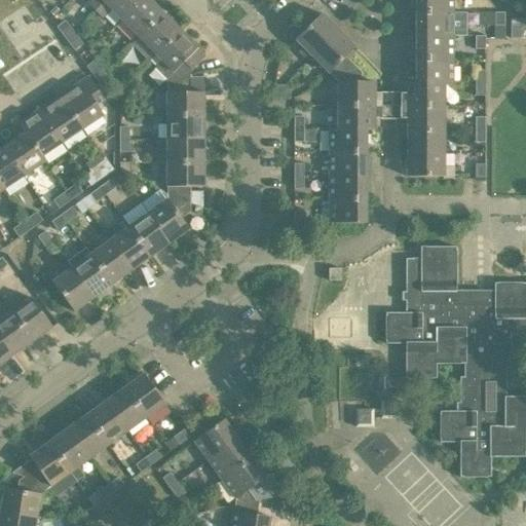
[(90,0),(87,4),(95,11),(105,0),(90,0)]
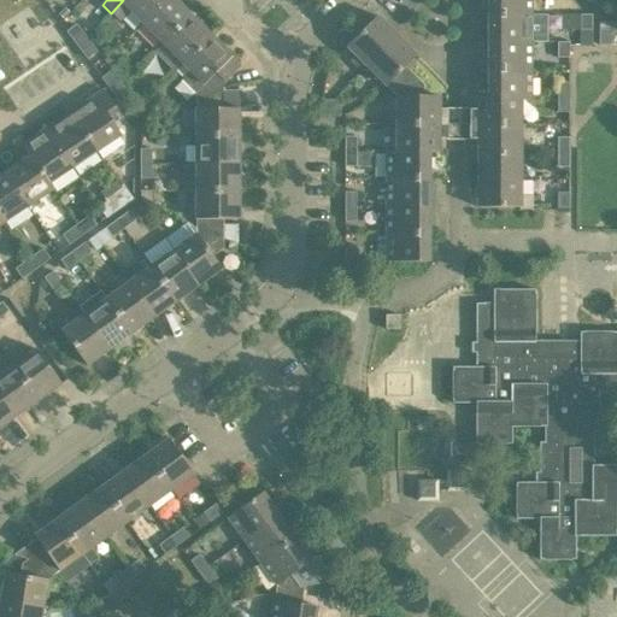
[(164,0),(123,0),(111,13),(121,23),(131,13),(141,23),(164,0)]
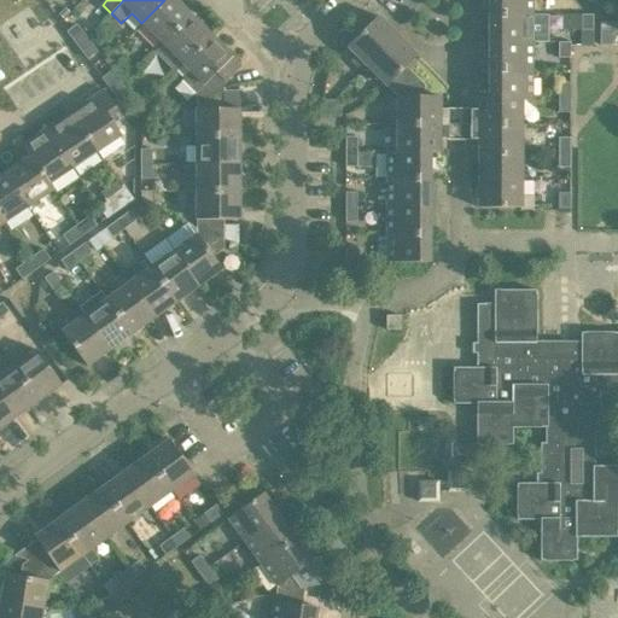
[(164,0),(141,23),(162,44),(190,16),(174,0),(164,0)]
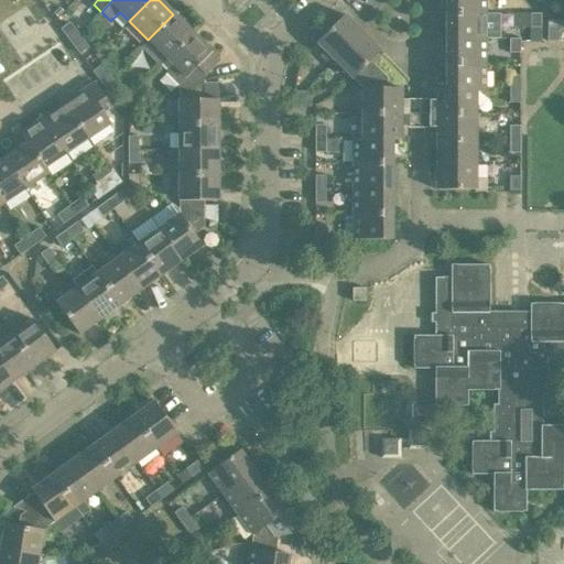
[(445,0),(445,13),(485,14),(484,0),(445,0)]
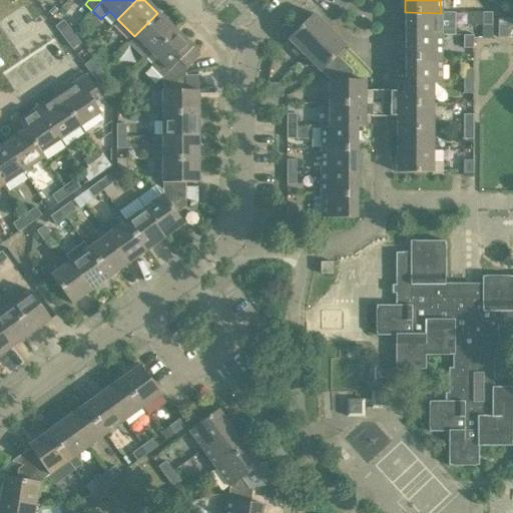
[(405,12),(405,35),(441,35),(441,13),(405,12)]
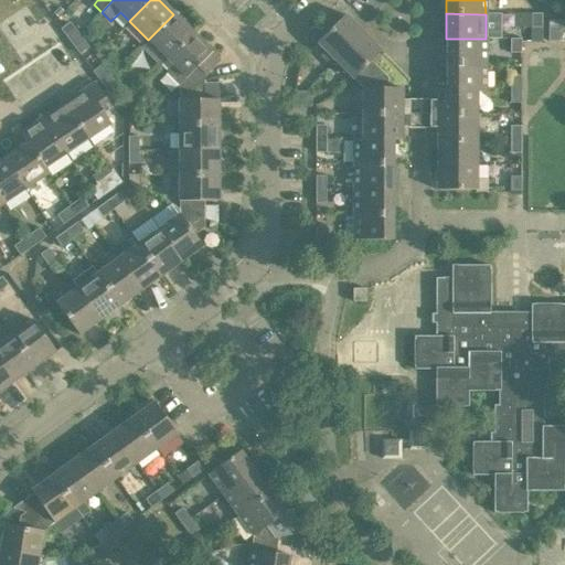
[(531,28),(542,28),(542,13),(531,13),(531,28)]
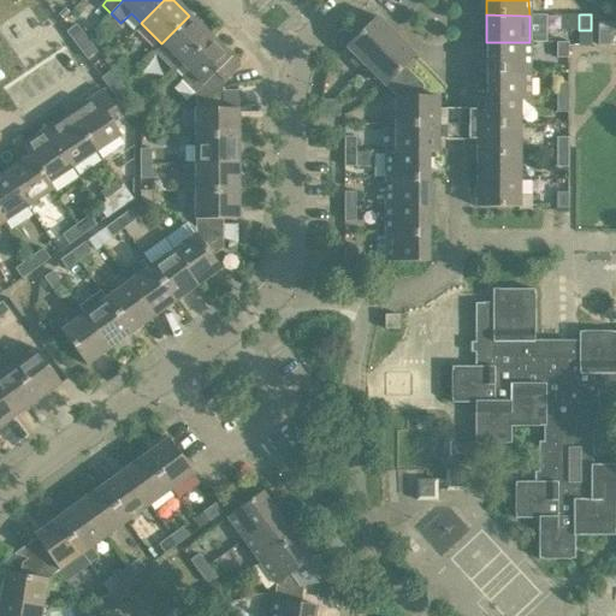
[(161,43),(163,45),(154,53),(175,73),(183,65),(182,64),(209,36),(189,16),(161,43)]
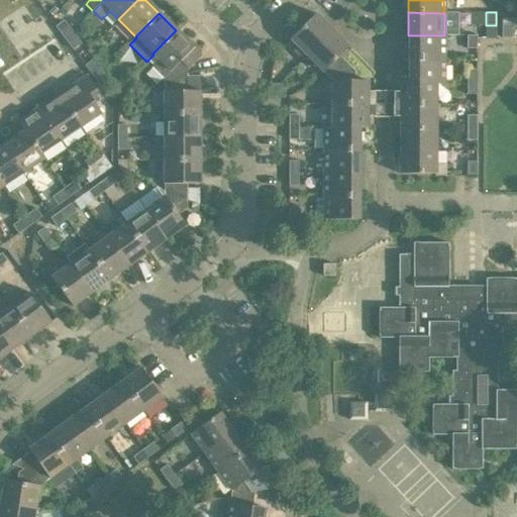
[(306,57),(331,31),(315,14),(290,39),(306,57)]
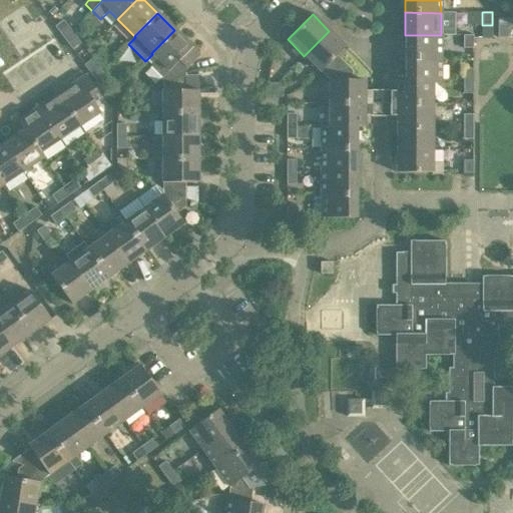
[(69,33),(72,31),(63,20),(55,26),(64,37),(69,33)]
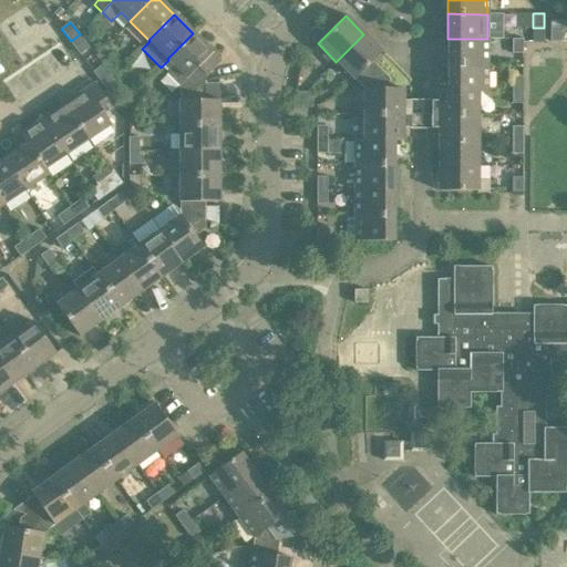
[(560,27),(550,27),(550,41),(560,41),(560,27)]
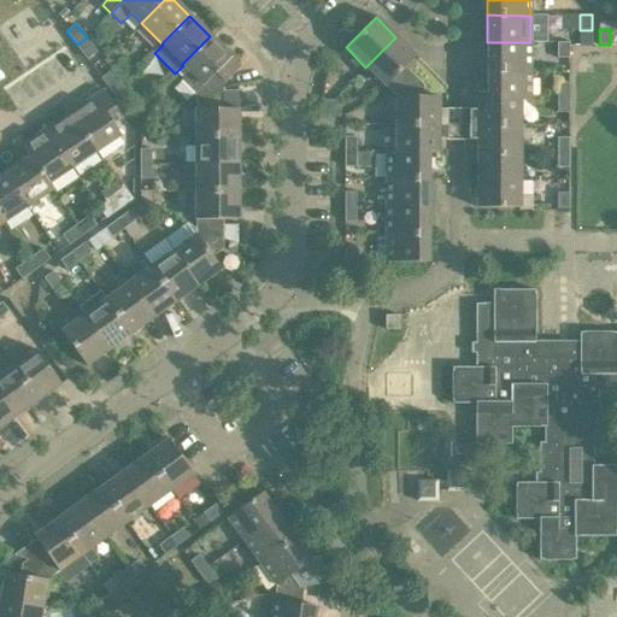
[(223,81),(239,65),(210,36),(182,64),(183,65),(191,72),(182,80),(195,93),(195,101),(223,89),(223,81)]
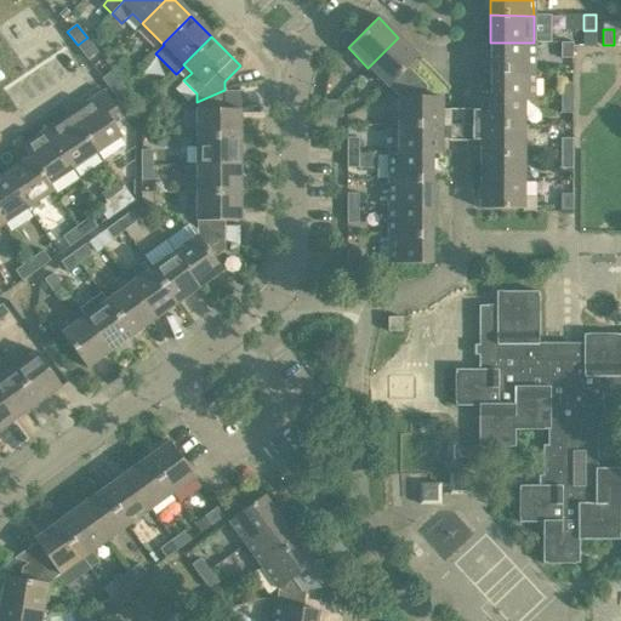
[(84,40),(78,45),(87,60),(97,51),(87,38),(84,40)]
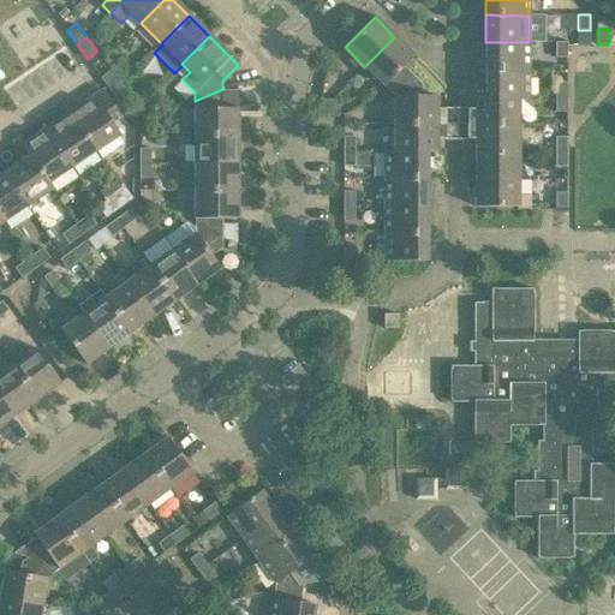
[(364,67),(394,96),(422,96),(422,85),(404,67),(415,57),(394,37),(364,67)]
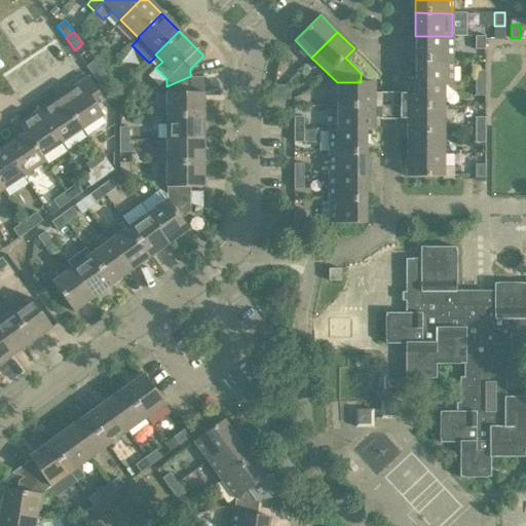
[(415,36),(415,60),(452,60),(452,36),(415,36)]
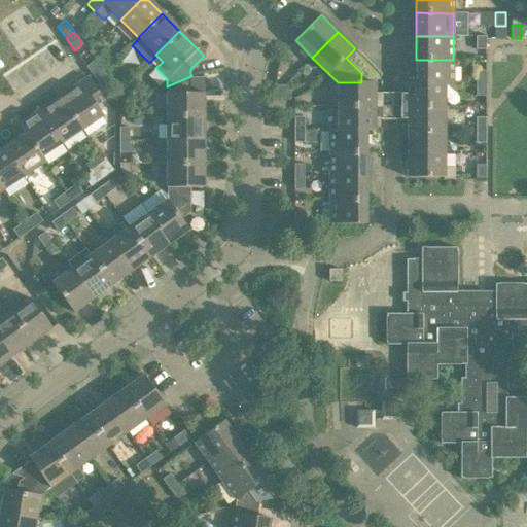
[(486,48),(486,36),(476,36),(476,48),(486,48)]
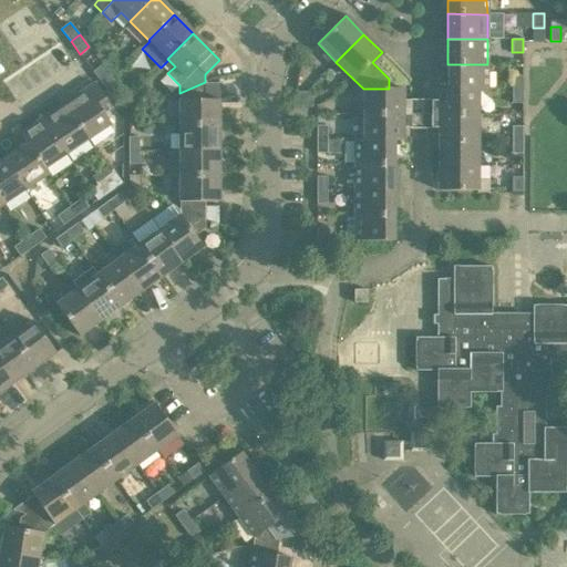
[(111,78),(111,76),(122,68),(113,55),(92,71),(102,83),(111,78)]
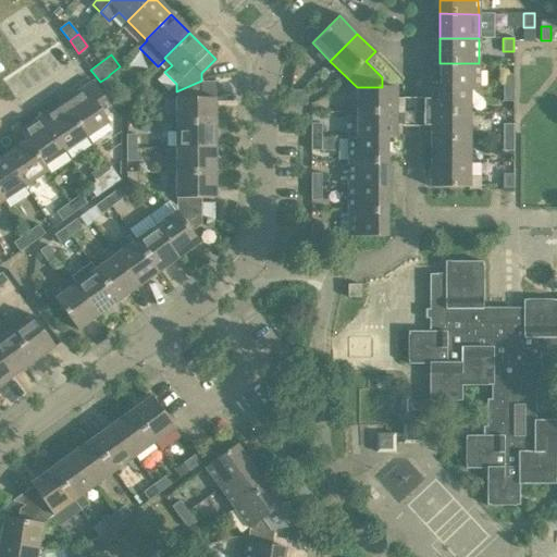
[(440,63),(440,87),(440,88),(470,88),(479,88),(479,63),(440,63)]
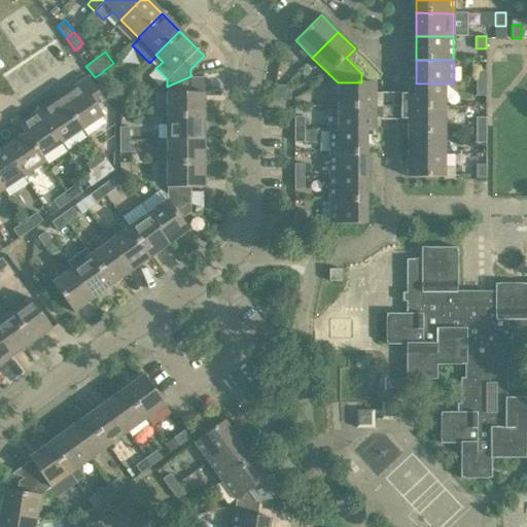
[(476,83),(486,83),(486,70),(476,70),(476,83)]
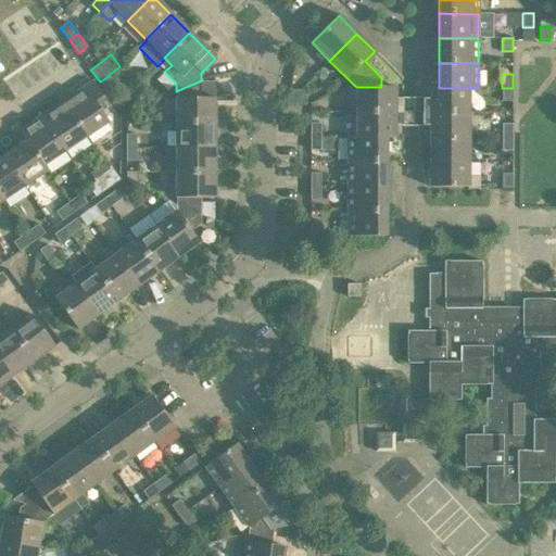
[(109,76),(100,81),(109,95),(118,88),(109,76)]
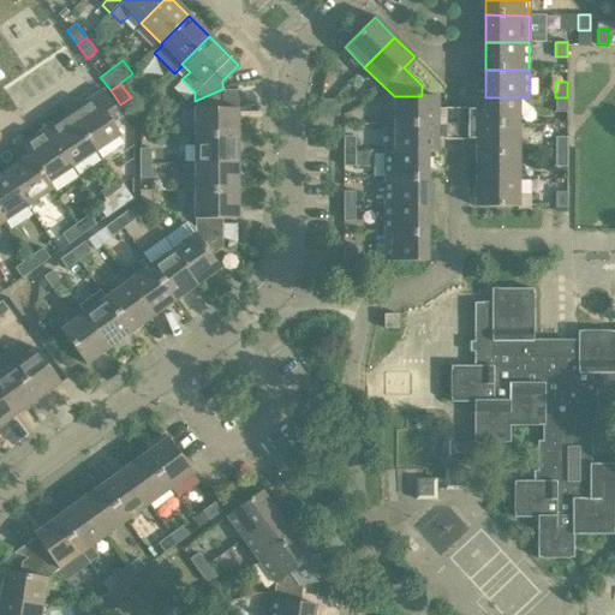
[(238,89),(222,89),(195,101),(195,135),(238,135),(238,89)]
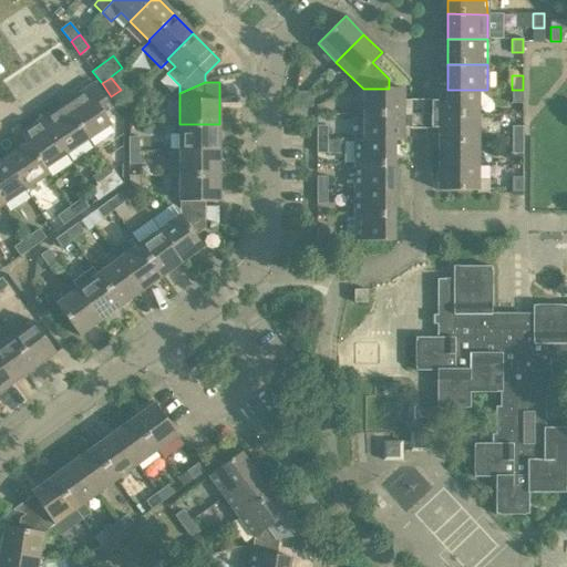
[(112,107),(95,83),(64,104),(89,140),(111,125),(103,113),(112,107)]
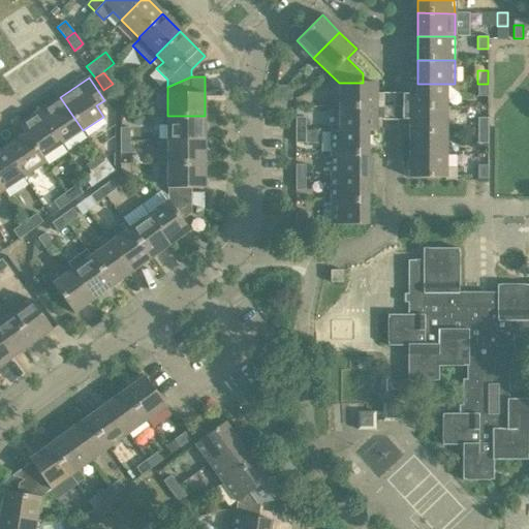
[(339,83),(339,107),(382,106),(382,94),(376,94),(376,83),(363,83),(339,83)]
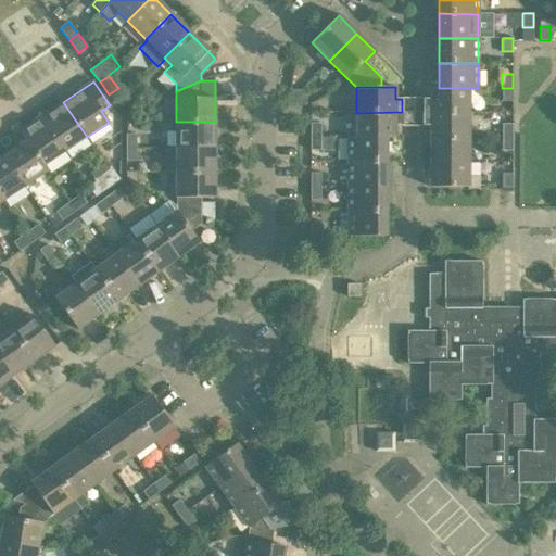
[(469,113),(469,88),(439,88),(439,87),(430,87),(429,99),(422,99),(422,113),(469,113)]
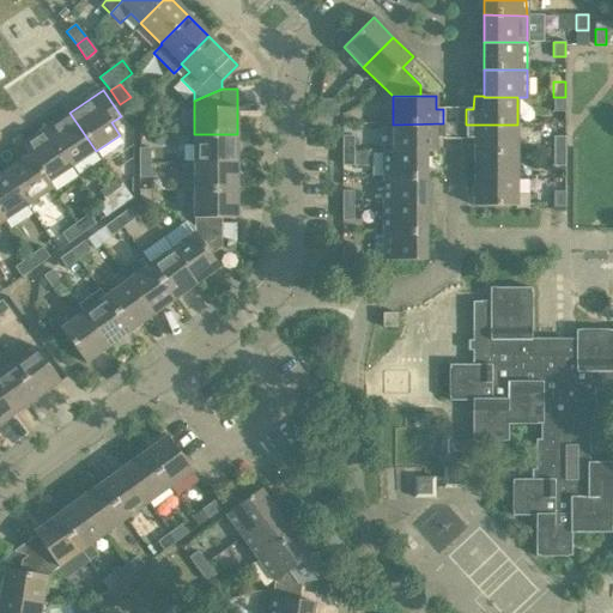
[(565,97),(553,97),(553,111),(565,111),(565,97)]
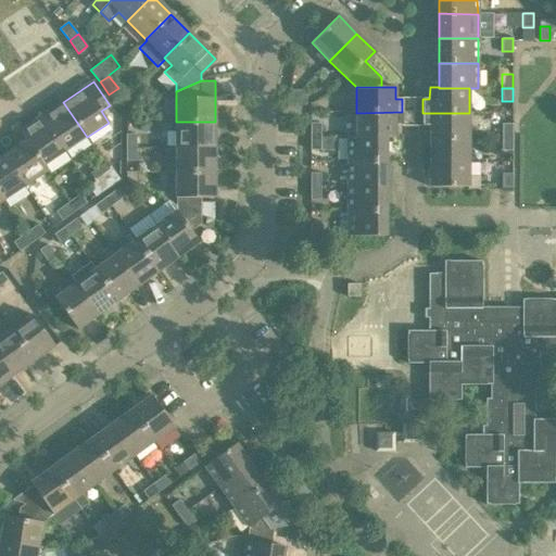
[(301,90),(290,90),(290,103),(301,103),(301,90)]
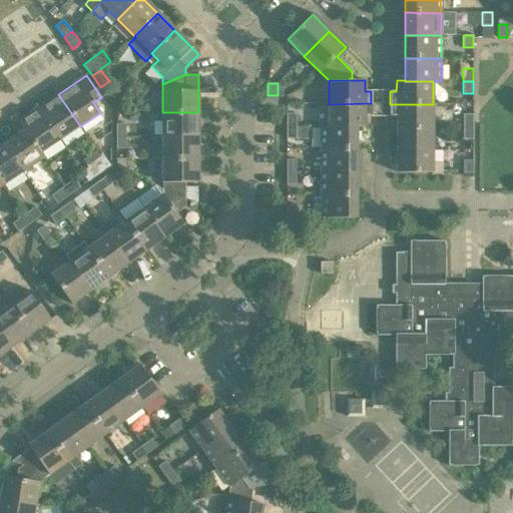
[(58,94),(38,107),(60,139),(80,126),(58,94)]
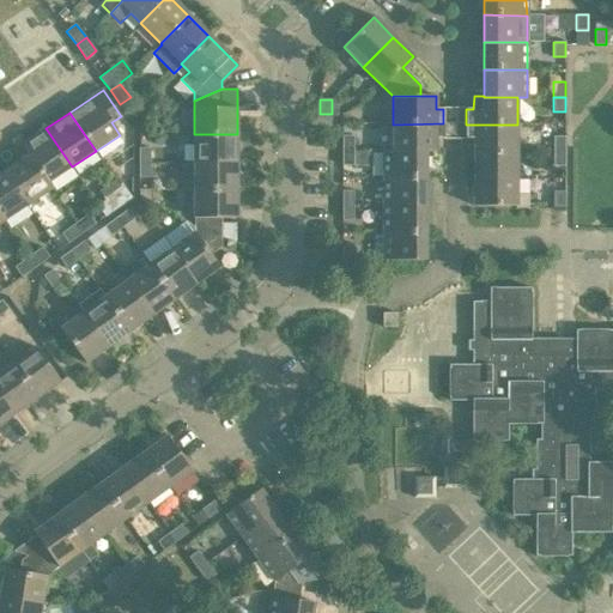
[(443,123),(393,125),(393,150),(393,151),(426,151),(426,152),(436,151),(436,139),(443,139),(443,123)]
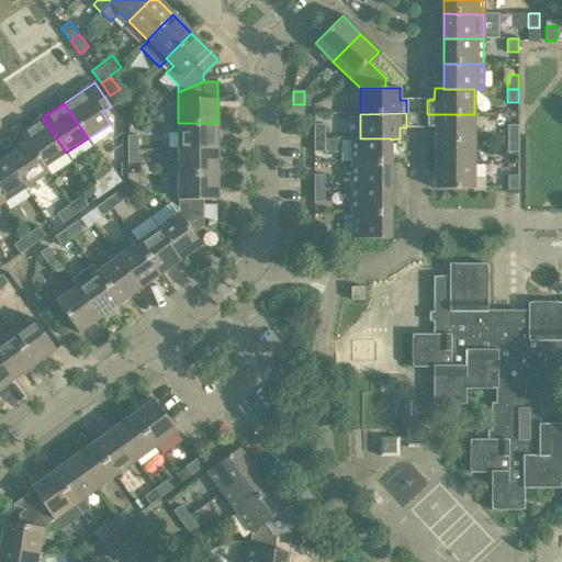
[(473,139),(474,114),(427,114),(427,127),(434,127),(434,139),(473,139)]
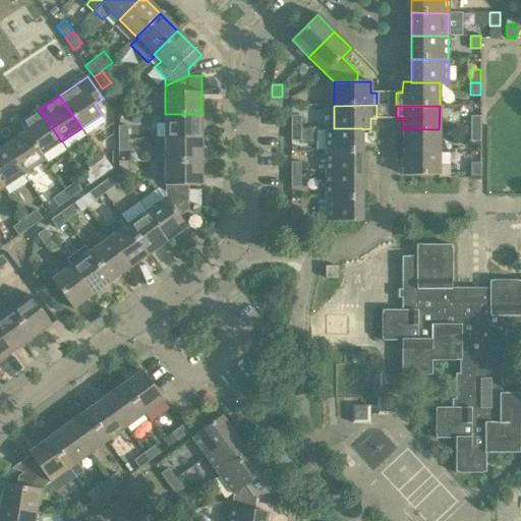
[(19,122),(25,131),(41,155),(61,141),(39,109),(19,122)]
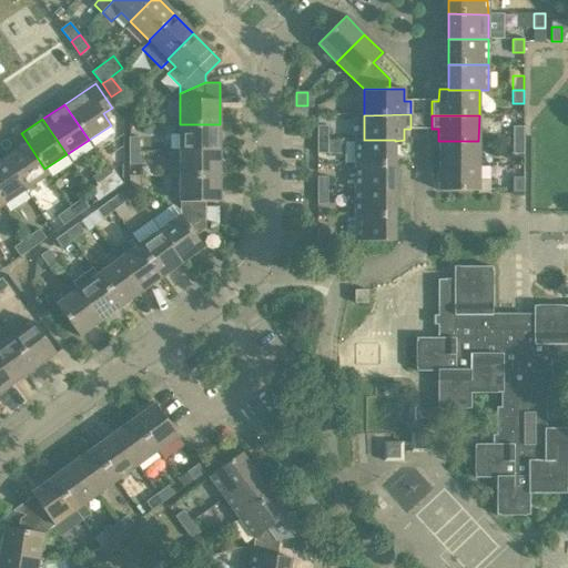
[(220,151),(220,124),(180,124),(180,151),(220,151)]
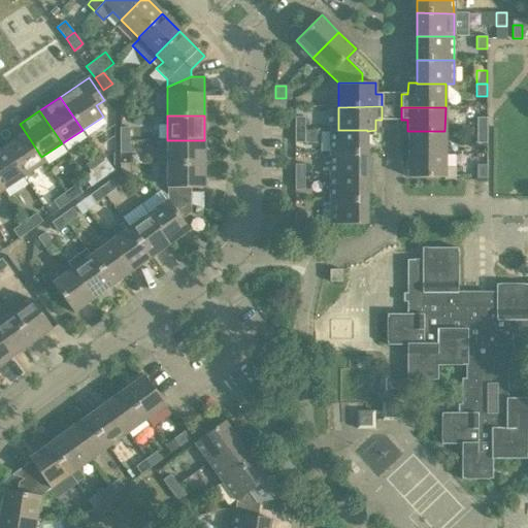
[(295,130),(304,130),(304,117),(295,117),(295,130)]
